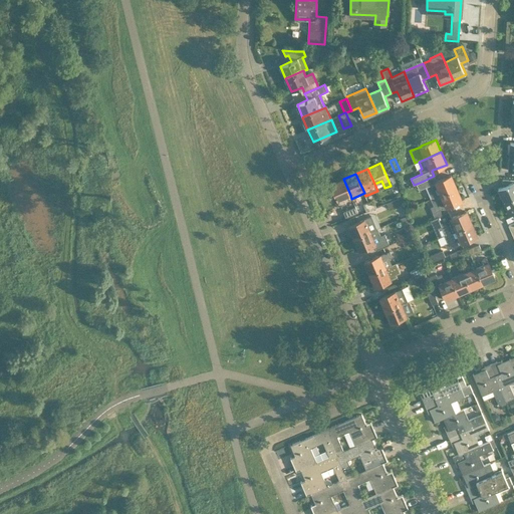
[(434,176),(424,181),(427,187),(432,198),(456,188),(451,175),(438,181),(436,182),(434,176)]
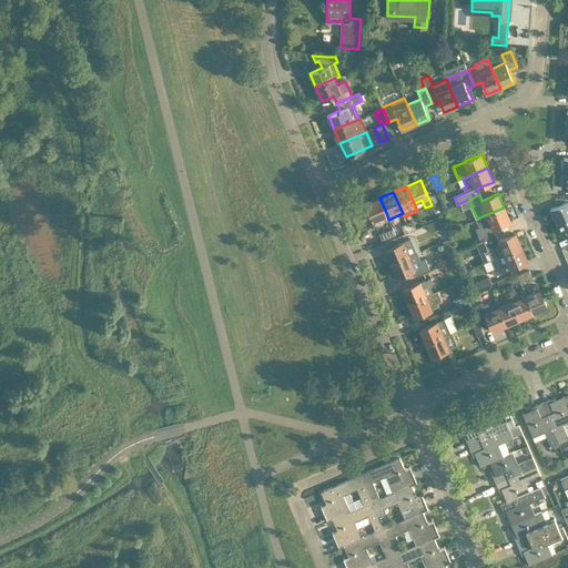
[(387,215),(379,198),(366,204),(373,221),(374,221),(377,227),(383,225),(379,219),(387,215)]
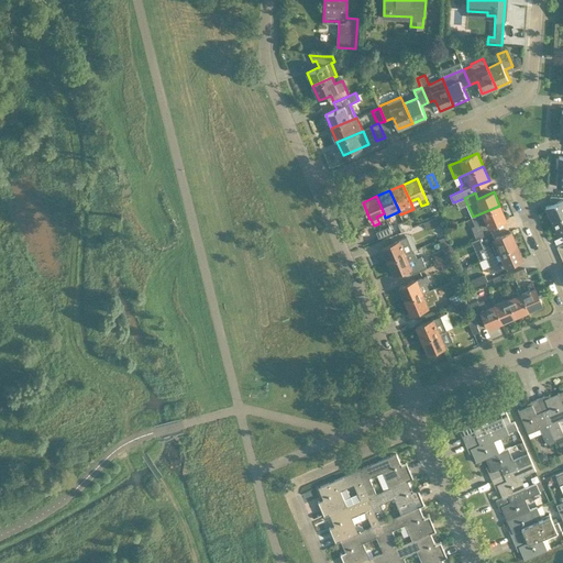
[(545,207),(552,220),(562,214),(562,197),(549,196),(552,203),(545,207)]
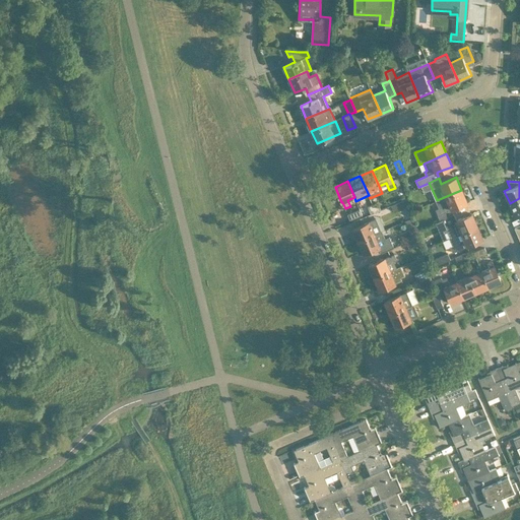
[(439,208),(436,209),(440,220),(443,219),(454,215),(451,209),(467,202),(461,190),(437,200),(436,201),(439,208)]
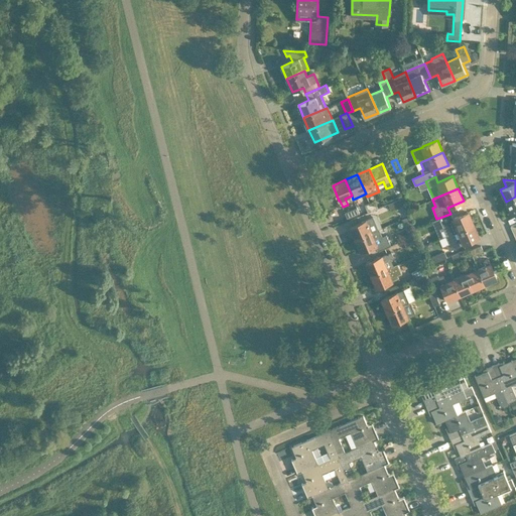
[(515,213),(515,197),(506,202),(511,215),(515,213)]
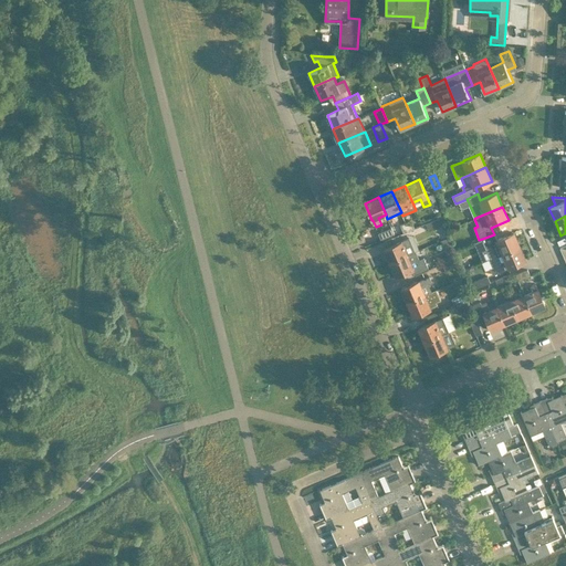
[(439,218),(426,223),(429,229),(429,230),(442,224),(439,218)]
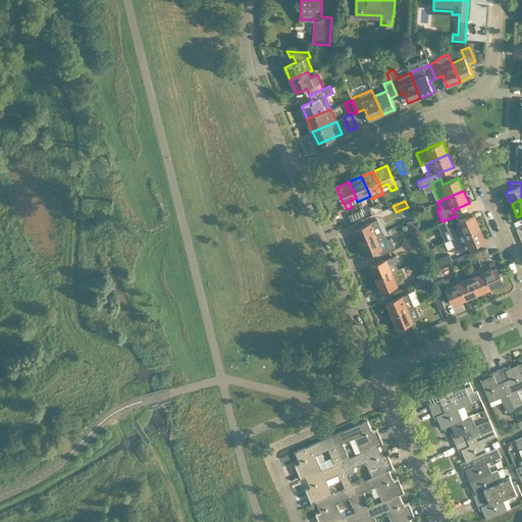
[(351,221),(361,217),(363,216),(361,210),(349,215),(351,221)]
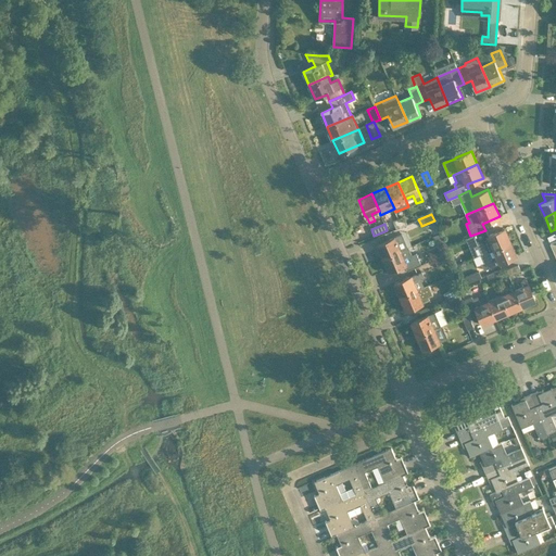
[(510,241),(505,228),(488,236),(485,230),(474,235),(482,253),(510,241)]
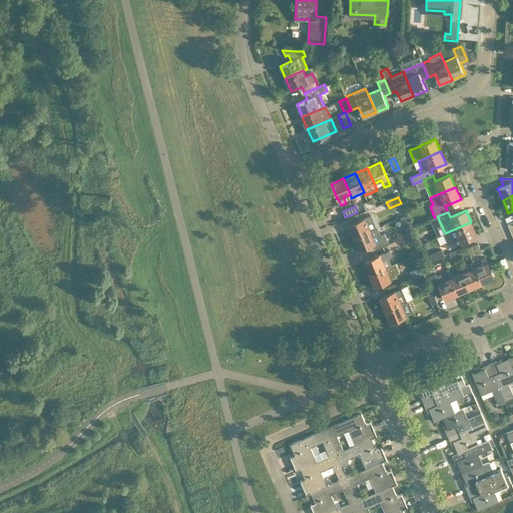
[(376,228),(373,221),(370,216),(364,218),(361,219),(349,224),(354,237),(376,228)]
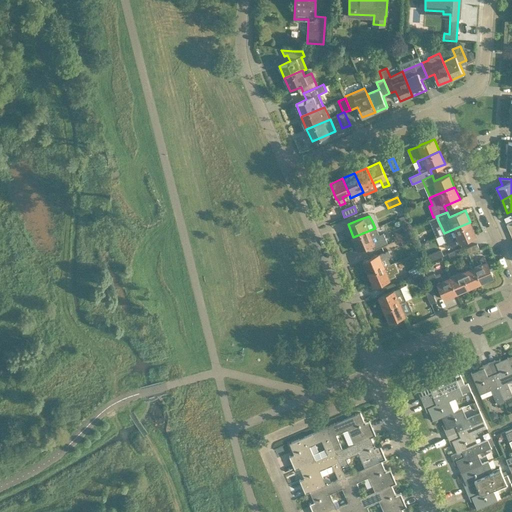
[(475,235),(470,222),(444,233),(442,234),(446,241),(443,243),(446,249),(460,243),(460,242),(475,235)]
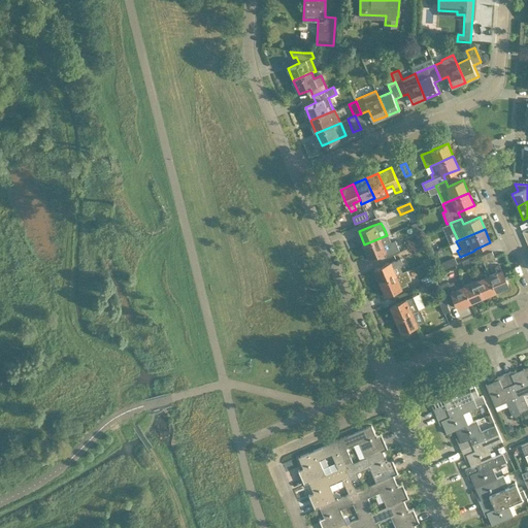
[(391,241),(388,234),(387,235),(364,244),(369,258),(385,251),(388,257),(400,251),(395,240),(391,241)]
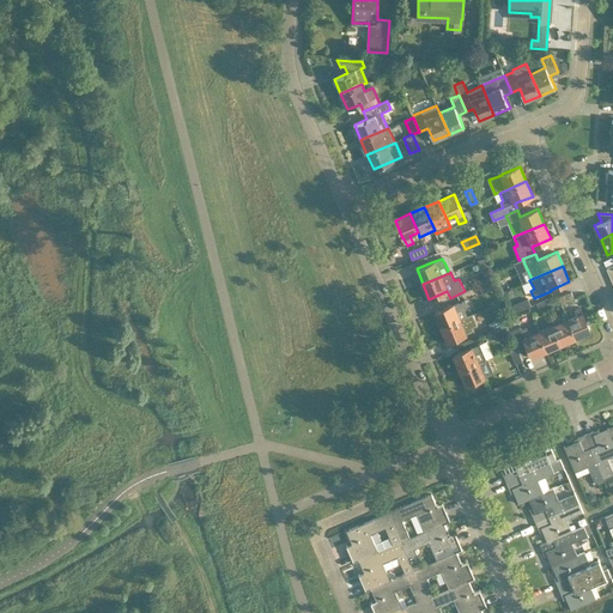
[(492,279),(478,285),(481,293),(496,286),(492,279)]
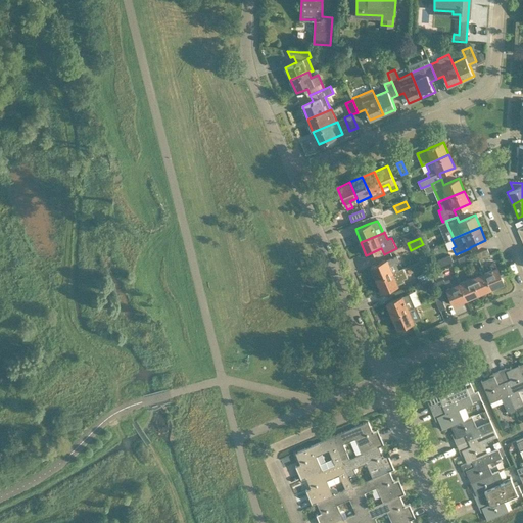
[(479,259),(489,254),(487,249),(477,253),(479,259)]
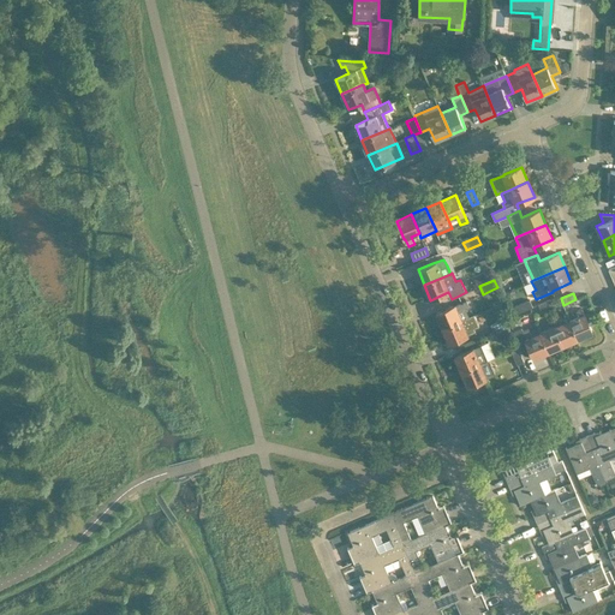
[(512,316),(533,306),(530,299),(508,309),(512,316)]
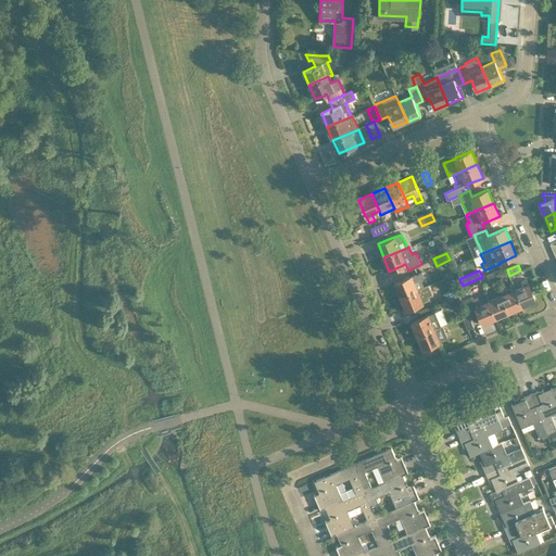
[(497,270),(492,273),(495,280),(501,278),(497,270)]
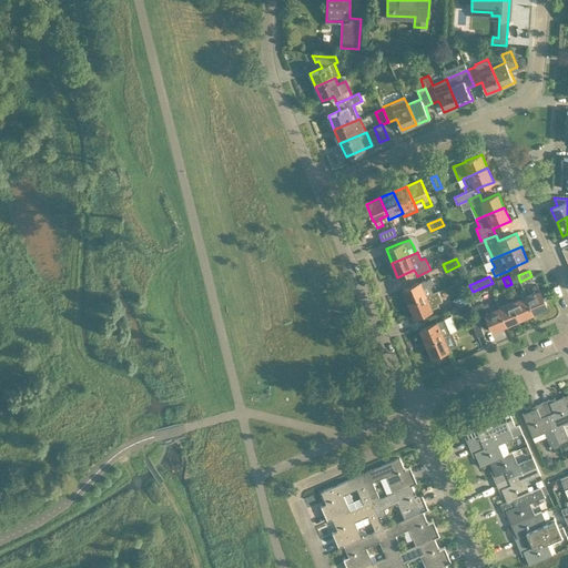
[(408,303),(433,292),(429,284),(434,282),(430,277),(403,288),(408,303)]
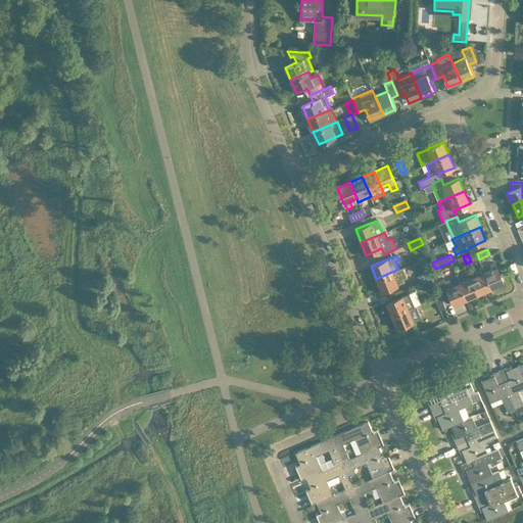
[(491,269),(484,272),(491,288),(504,282),(495,262),(489,265),(491,269)]
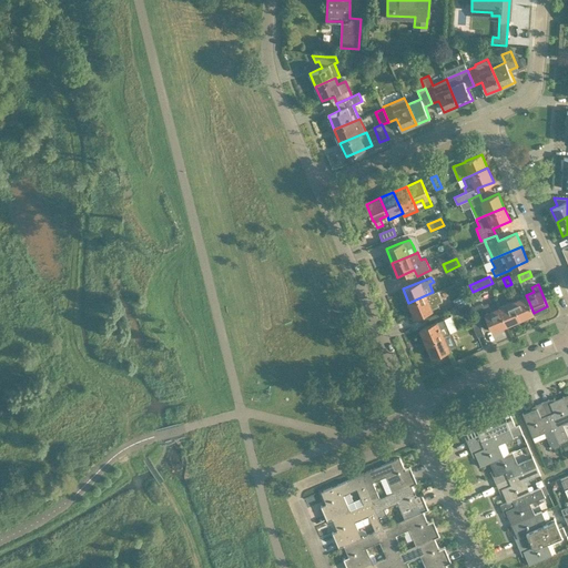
[(439,305),(438,303),(443,301),(437,291),(434,293),(433,292),(408,303),(415,316),(432,310),(432,308),(439,305)]
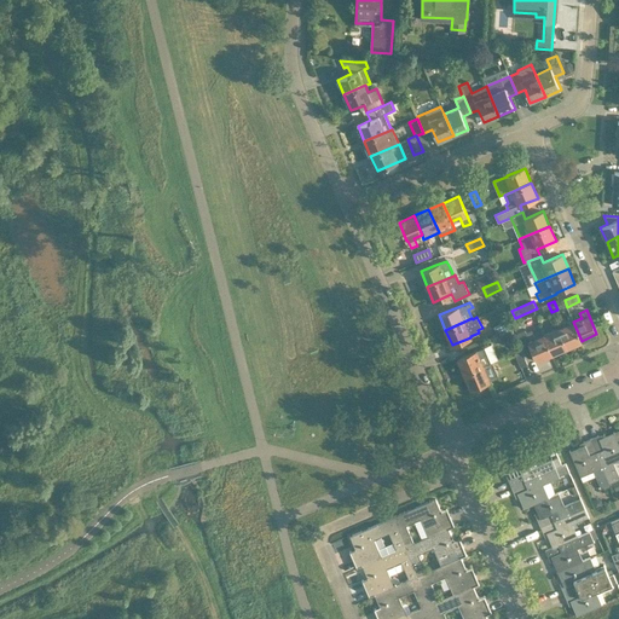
[(495,327),(497,334),(512,327),(508,320),(495,327)]
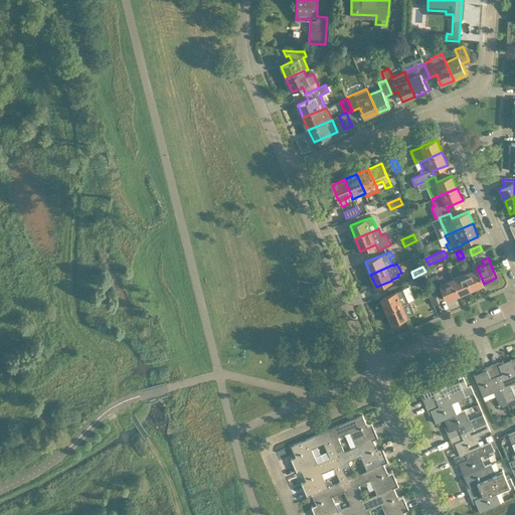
[(471,267),(463,270),(465,274),(471,289),(484,284),(477,268),(473,270),(471,267)]
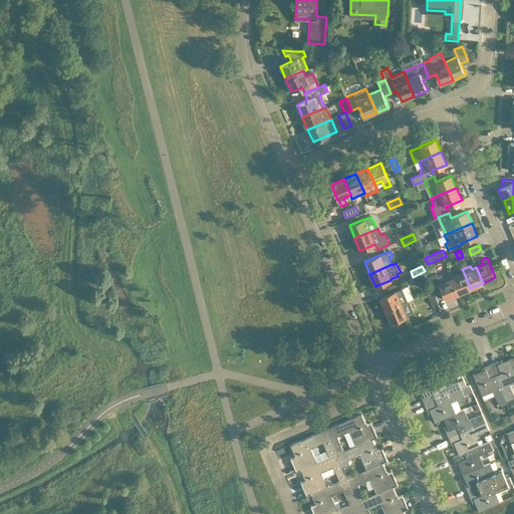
[(427,277),(425,271),(413,277),(415,282),(427,277)]
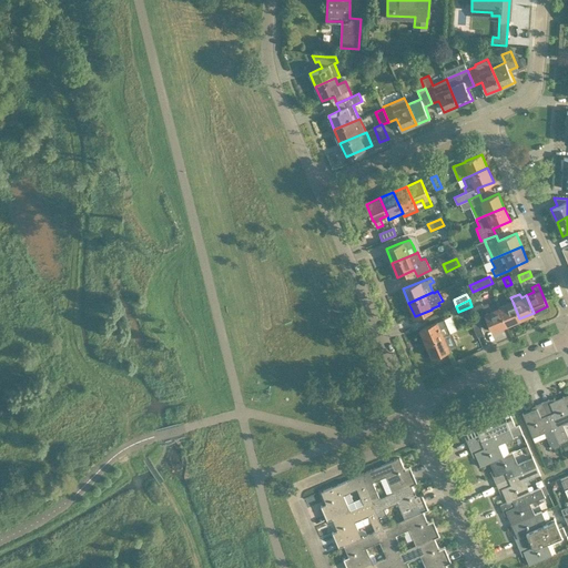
[(519,318),(513,302),(499,307),(507,324),(519,318)]
